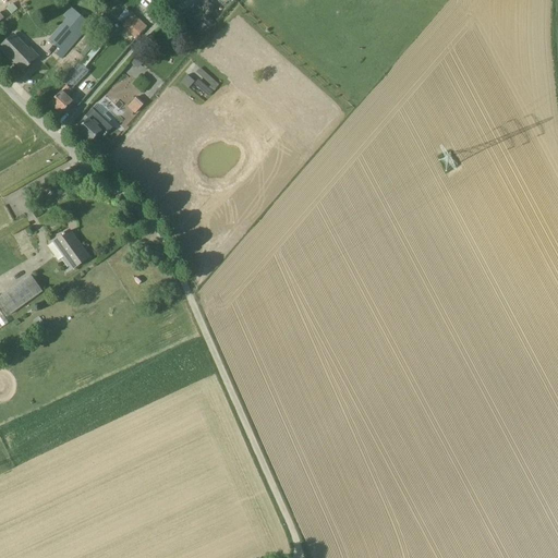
[(14,0),(11,0),(0,11),(0,26),(21,8),(14,0)]
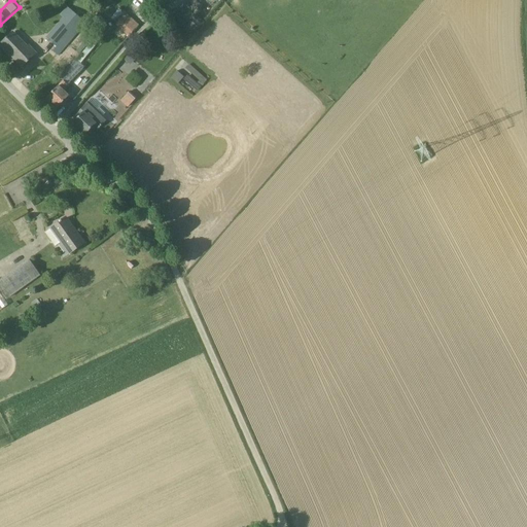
[(204,24),(195,14),(202,7),(195,0),(192,0),(175,18),(191,35),(204,24)]
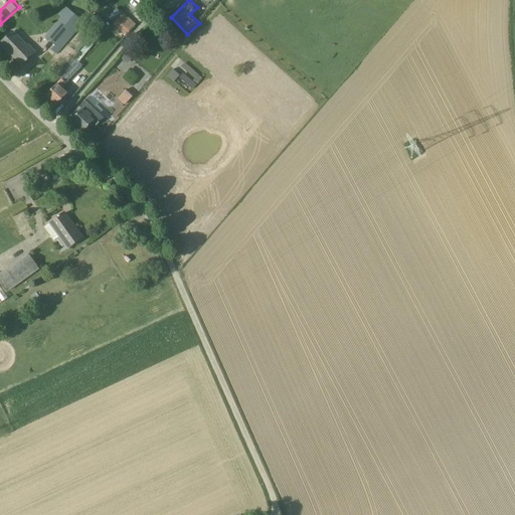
[(109,17),(114,23),(122,14),(117,8),(109,17)]
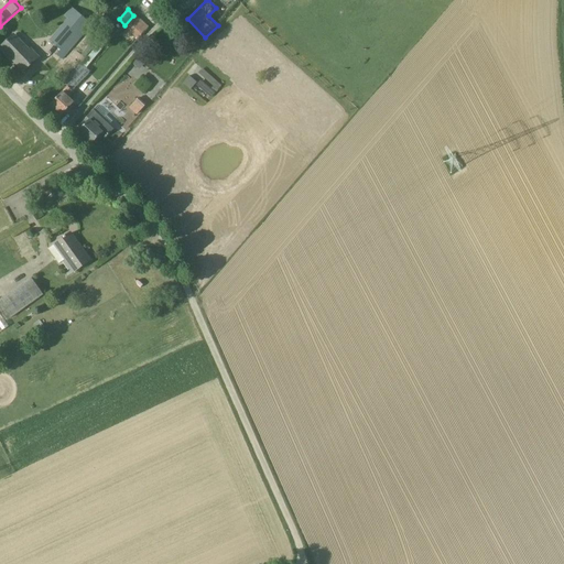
[(89,24),(75,11),(49,41),(63,53),(89,24)]
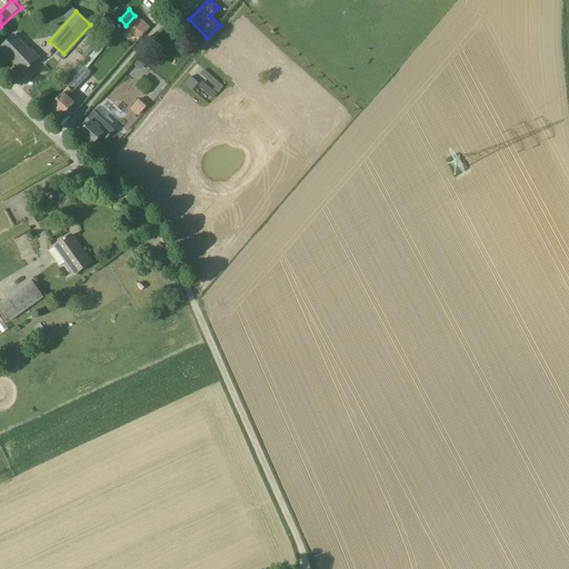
[(108,33),(115,38),(119,31),(116,29),(113,27),(108,33)]
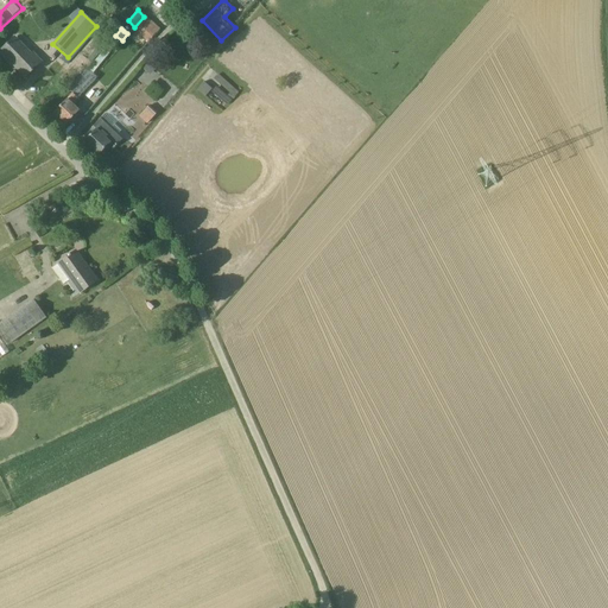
[(33,52),(32,54),(16,38),(11,44),(10,43),(0,52),(0,54),(14,69),(16,67),(26,77),(37,68),(36,67),(42,61),(33,52)]
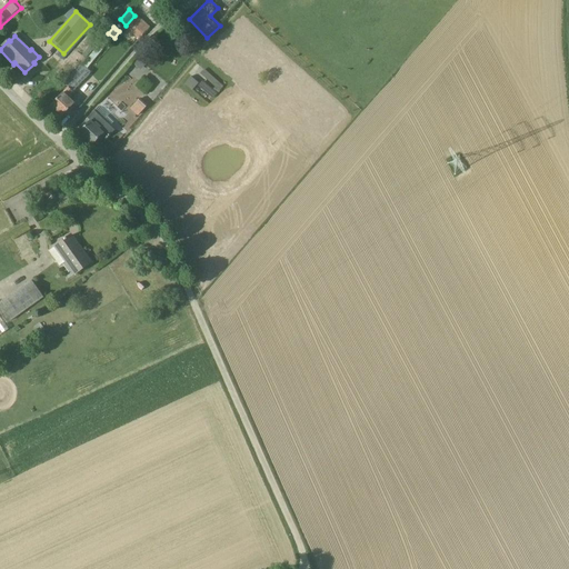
[(77,91),(92,71),(83,65),(68,85),(77,91)]
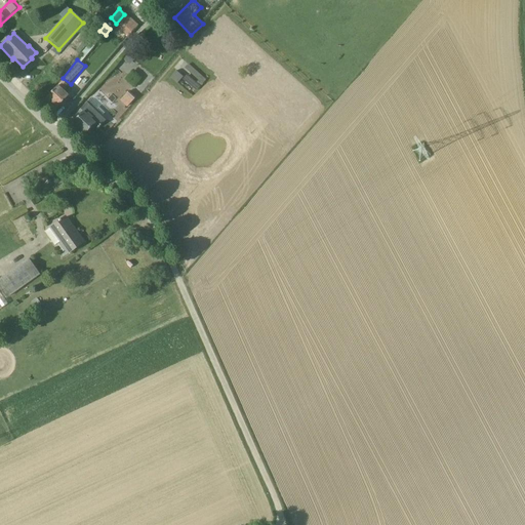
[(192,66),(182,77),(197,90),(207,79),(192,66)]
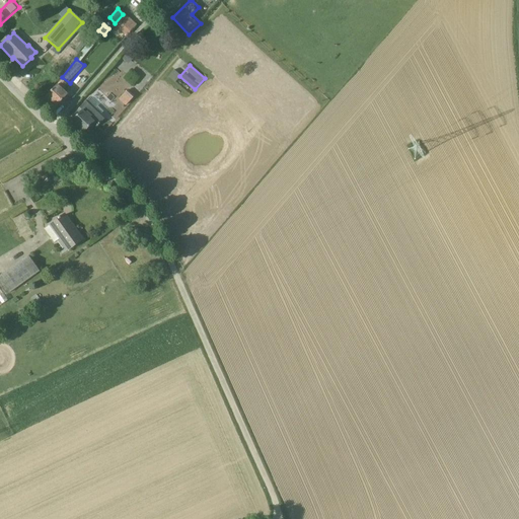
[(180,77),(174,72),(169,77),(175,83),(180,78),(180,77)]
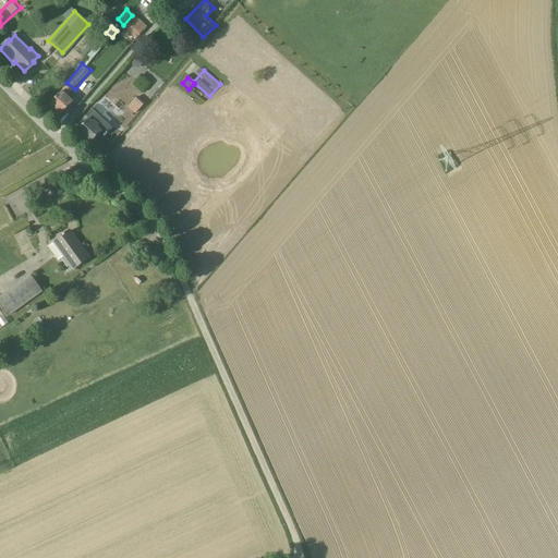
[(72,102),(65,97),(71,91),(67,86),(50,105),(61,114),(72,102)]
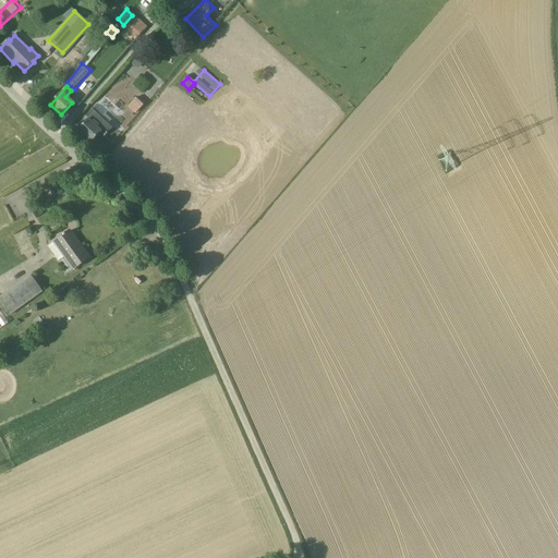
[(144,105),(136,98),(128,107),(135,113),(144,105)]
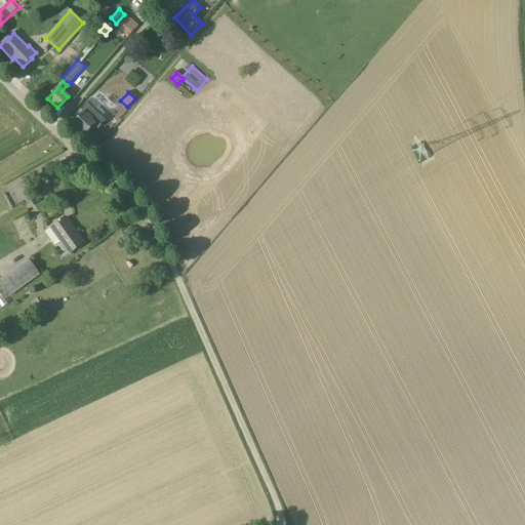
[(107,120),(87,102),(81,109),(84,112),(74,123),(85,134),(94,125),(98,129),(107,120)]
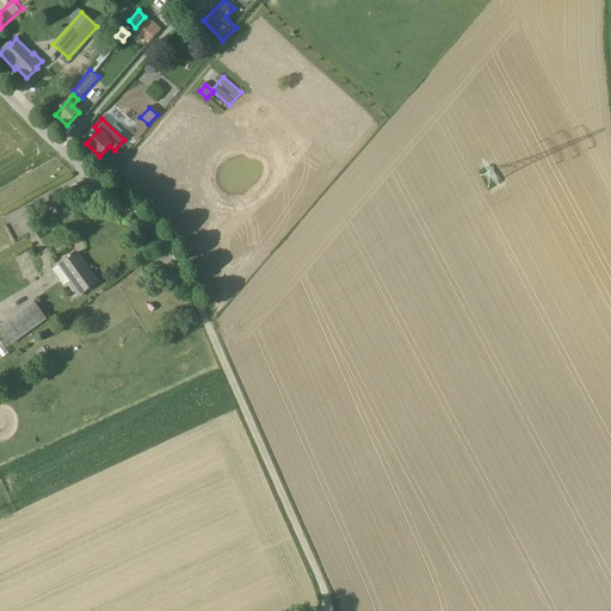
[(98,283),(76,253),(65,261),(53,271),(65,287),(71,282),(81,295),(86,291),(98,283)]
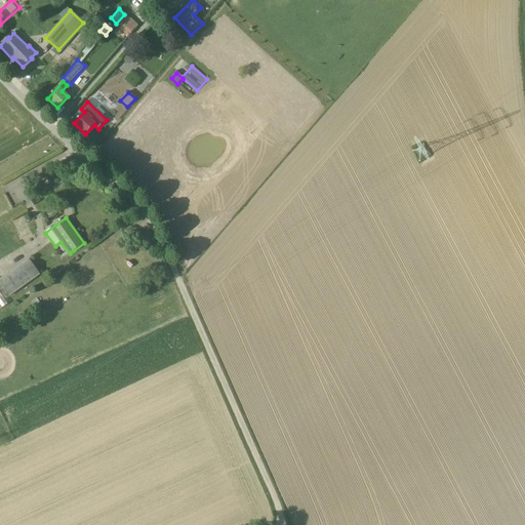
[(39,274),(28,258),(0,279),(0,283),(9,296),(39,274)]
